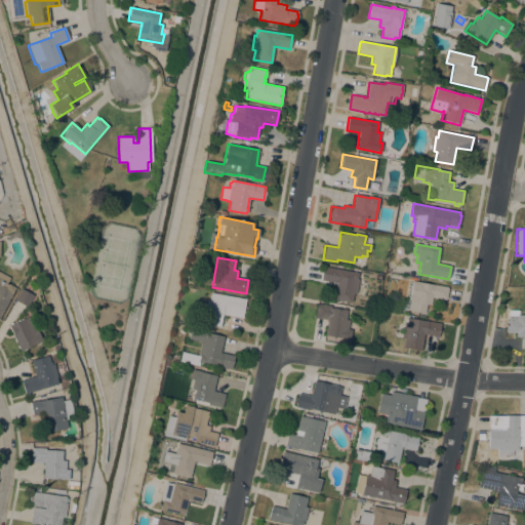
[(356,293),(353,293),(351,303),(333,299),(336,283),(320,280),(323,267),(358,273),(357,279),(359,279),(356,293)]
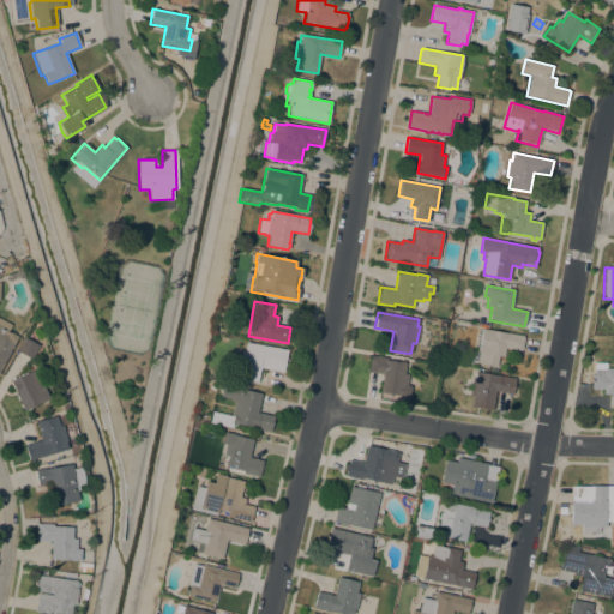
[(0,369),(0,319),(11,325),(7,331),(17,337),(10,351),(0,369)]
